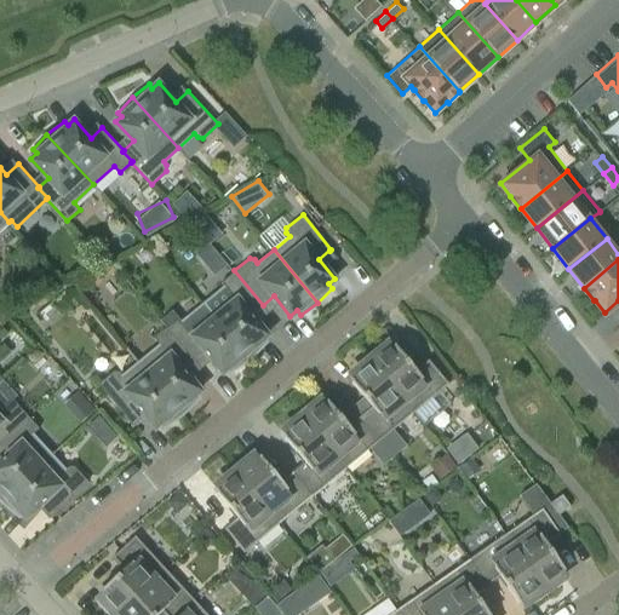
[(210,309),(250,358),(265,344),(262,339),(268,334),(251,315),(263,305),(234,270),(222,281),(224,283),(206,298),(202,302),(210,309)]
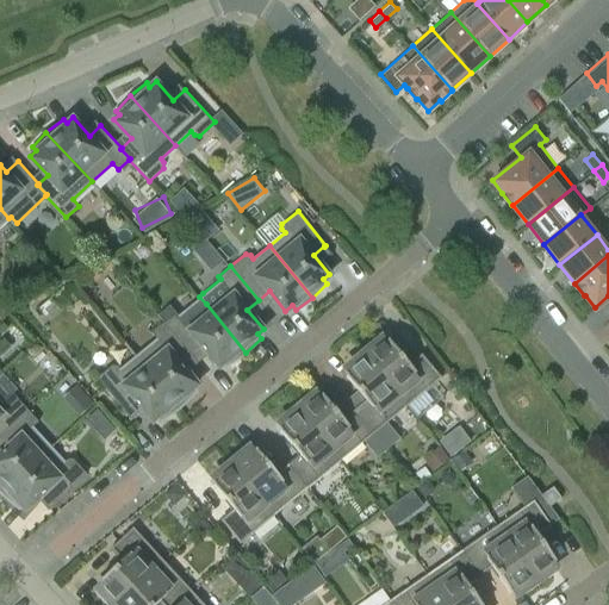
[(229,363),(246,353),(206,304),(199,297),(179,313),(171,303),(159,313),(165,320),(192,355),(203,345),(219,366),(227,360),(229,363)]
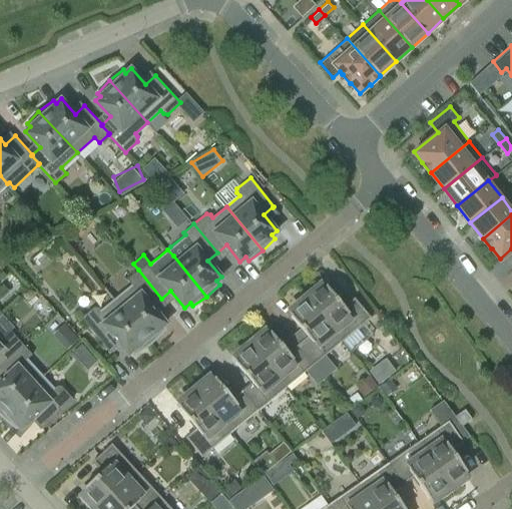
[(161,299),(138,270),(127,279),(132,285),(115,299),(151,343),(163,330),(160,327),(165,323),(152,306),(161,299)]
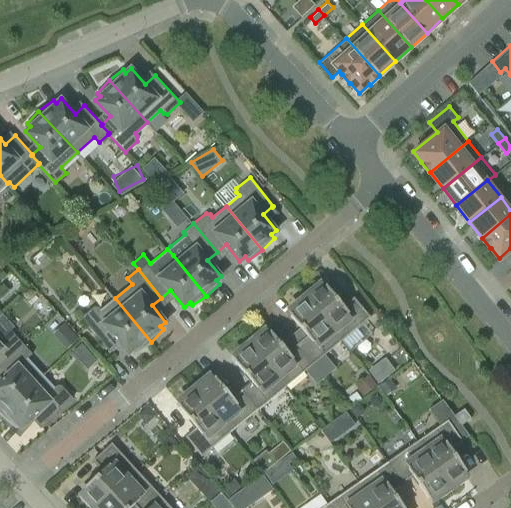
[(311,298),(309,299),(342,339),(370,316),(354,296),(343,305),(327,285),(325,286),(322,282),(308,294),(311,298)]
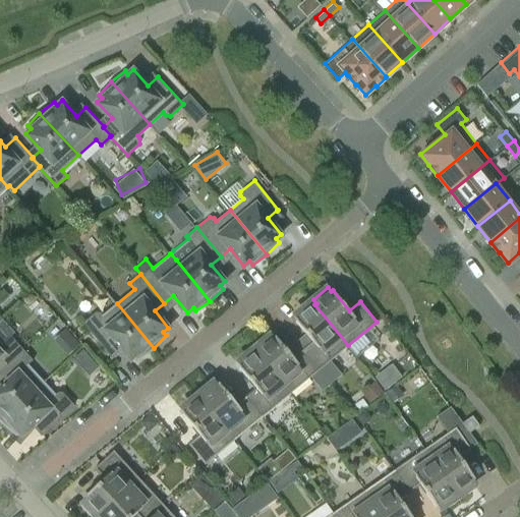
[(320,368),(348,345),(314,304),(312,306),(309,302),(294,314),(297,319),(296,320),(312,340),(303,349),(320,368)]
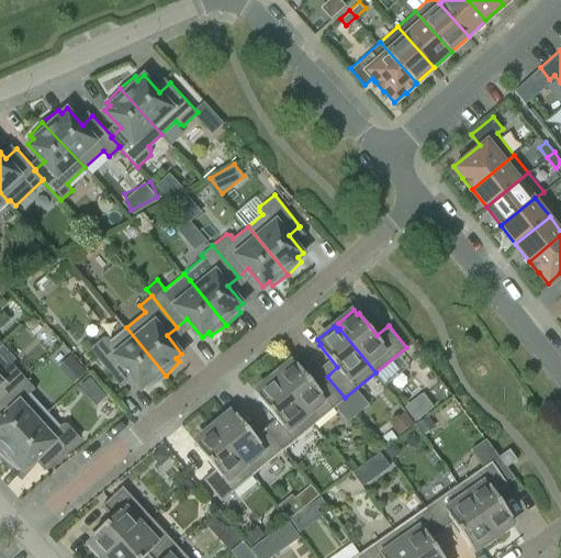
[(166,376),(126,327),(112,339),(109,336),(104,335),(90,347),(115,379),(116,378),(116,377),(126,369),(141,387),(147,382),(150,386),(166,376)]
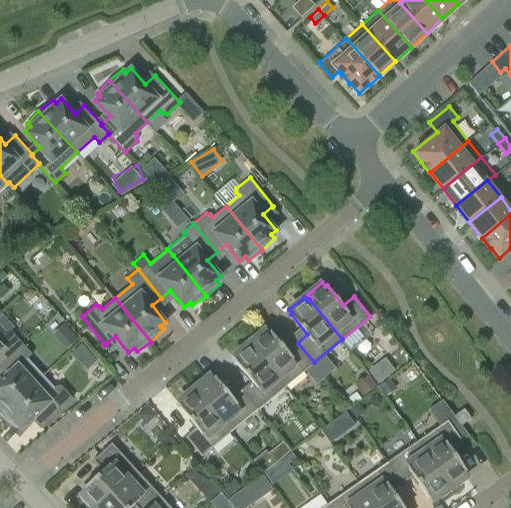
[(286,385),(314,362),(298,343),(288,351),(271,331),(269,332),(266,328),(252,340),(255,344),(253,345),(286,385)]
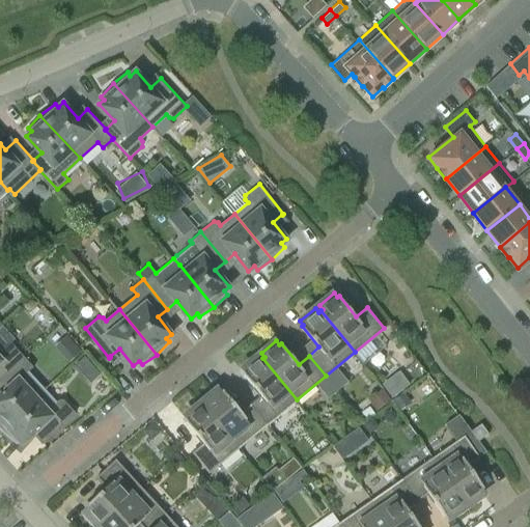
[(2,350),(0,347),(0,378),(25,356),(11,341),(2,350)]
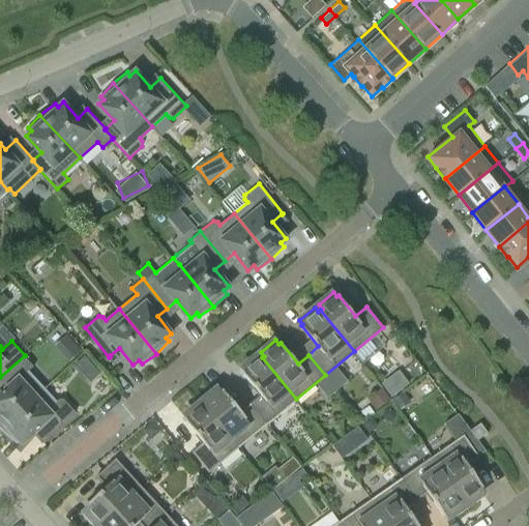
[(34,364),(25,355),(0,377),(0,384),(5,389),(0,393),(0,426),(0,428),(45,387),(28,370),(34,364)]
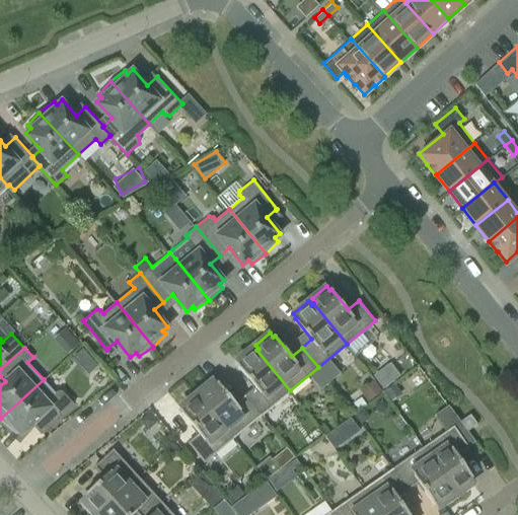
[(255,385),(245,394),(262,414),(290,390),(256,350),(254,352),(251,348),(237,360),(240,364),(238,365),(255,385)]
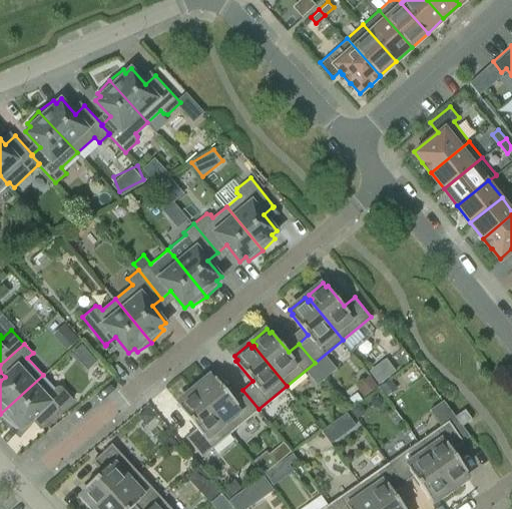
[(370,369),(379,382),(396,370),(387,357),(370,369)]
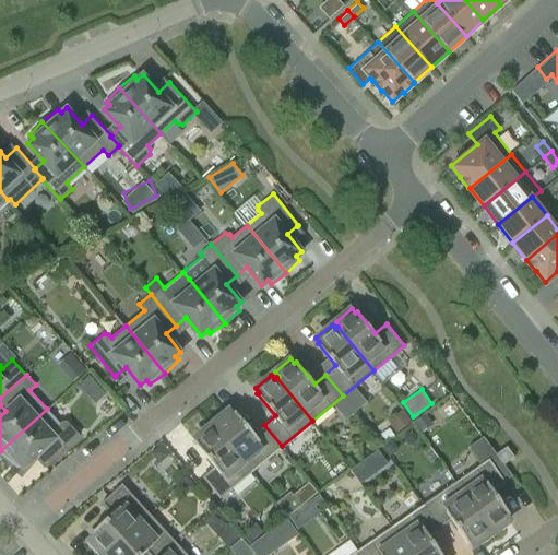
[(403,408),(388,418),(396,429),(412,418),(403,408)]
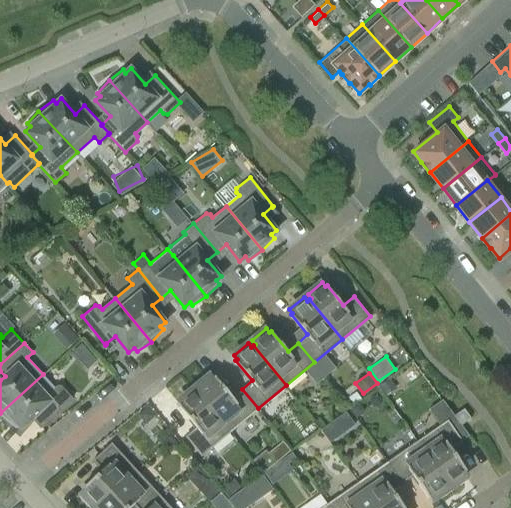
[(54,387),(43,374),(0,413),(13,424),(17,421),(21,426),(37,412),(45,420),(44,421),(45,422),(73,396),(61,384),(57,384),(54,387)]
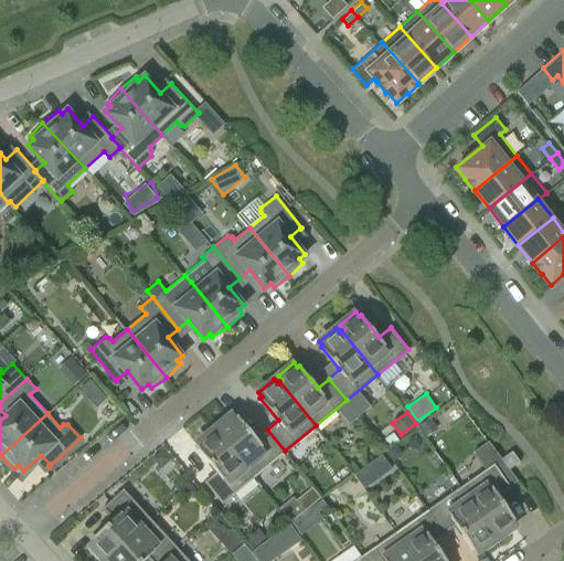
[(221,430),(219,432),(254,476),(285,451),(267,430),(256,438),(237,415),(236,417),(233,413),(217,426),(221,430)]
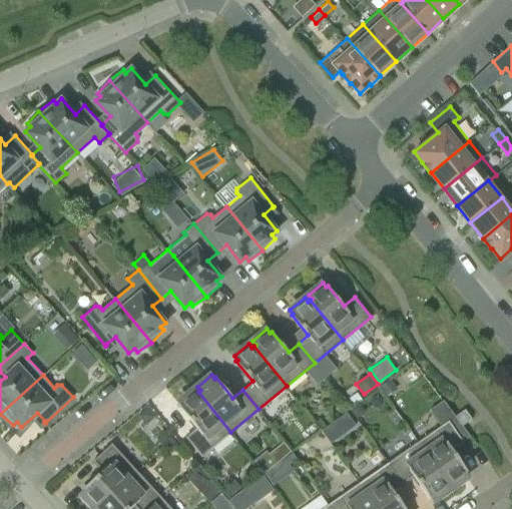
[(202,456),(230,432),(198,392),(196,394),(193,390),(178,402),(181,405),(180,407),(196,427),(186,436),(202,456)]
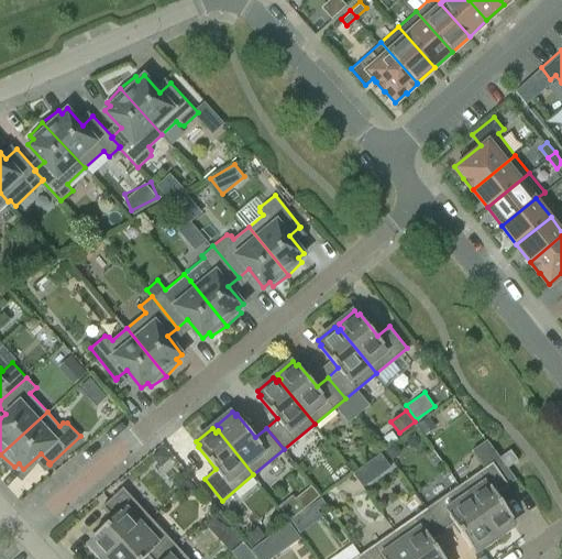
[(508,467),(516,460),(518,459),(510,448),(500,456),(508,467)]
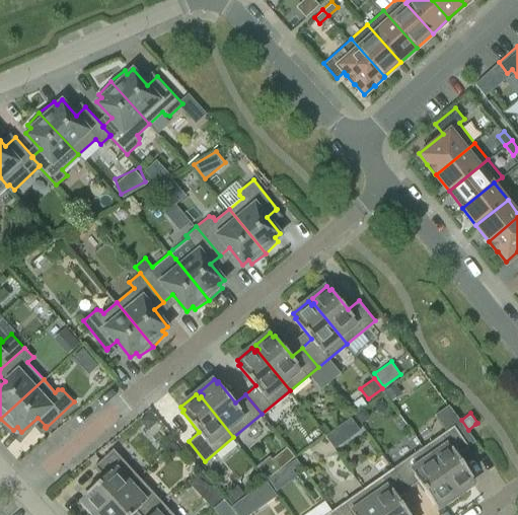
[(350,416),(341,423),(350,435),(359,428),(350,416)]
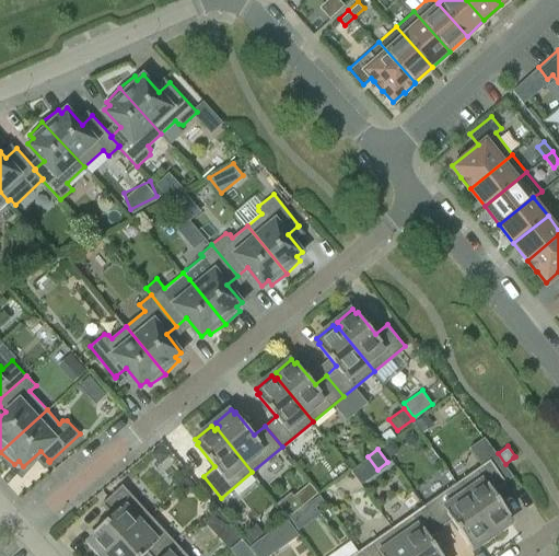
[(490,459),(456,482),(489,528),(491,526),(495,531),(511,519),(508,514),(510,513),(493,490),(505,482),(490,459)]
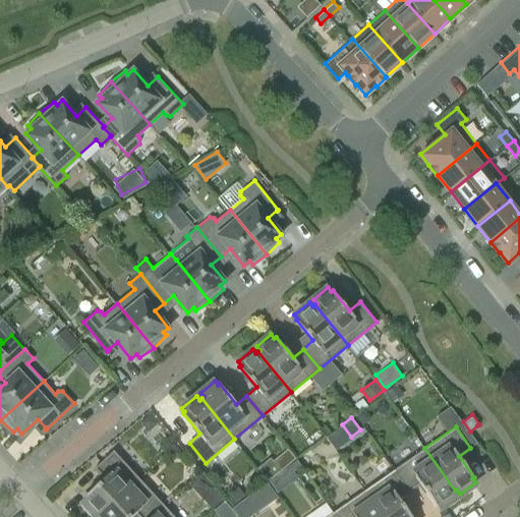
[(268,494),(305,467),(289,444),(256,467),(270,485),(265,489),(268,494)]
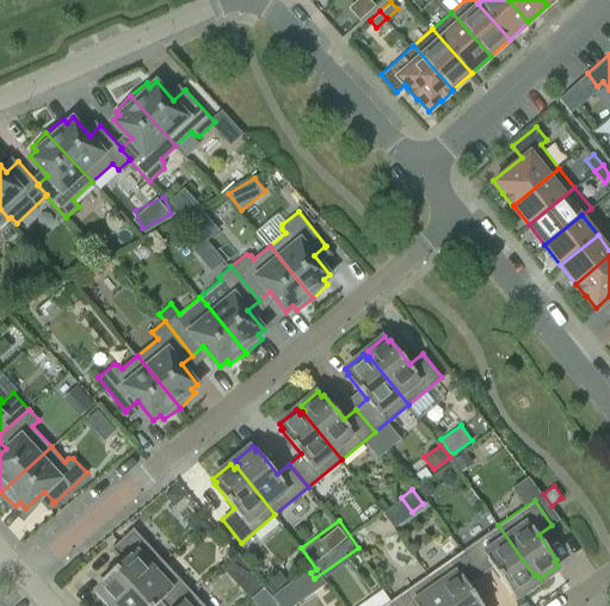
[(531,577),(534,575),(498,525),(463,550),(480,574),(493,566),(511,592),(513,589),(516,594),(534,582),(531,577)]
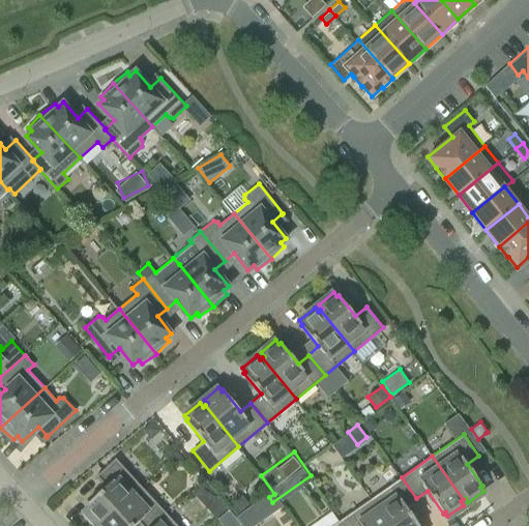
[(100,520),(103,522),(142,486),(116,457),(96,475),(107,486),(86,504),(88,505),(84,509),(97,523),(100,520)]
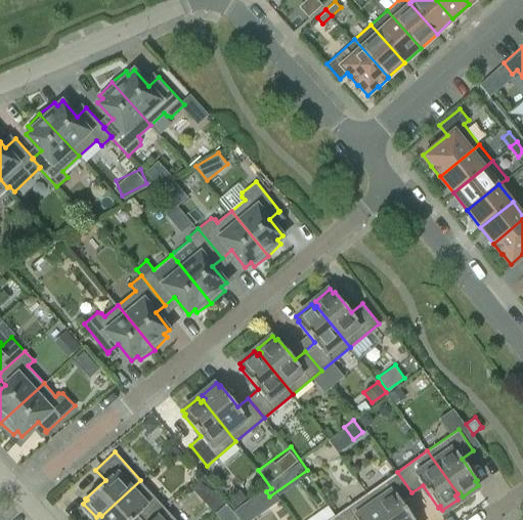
[(415,519),(401,501),(411,492),(397,472),(366,492),(386,519),(415,519)]
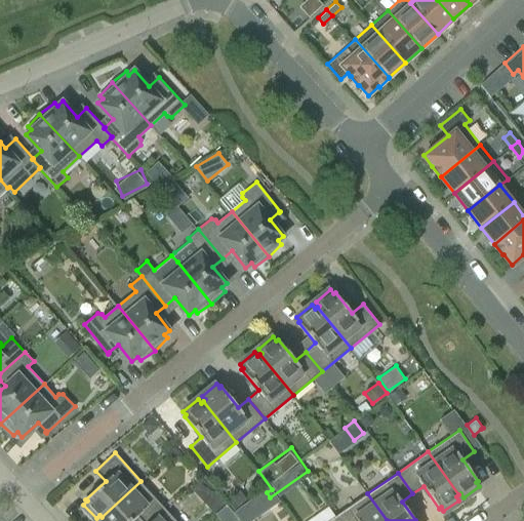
[(151,520),(165,508),(140,481),(102,517),(104,519),(101,520),(131,520),(137,516),(142,520),(151,520)]
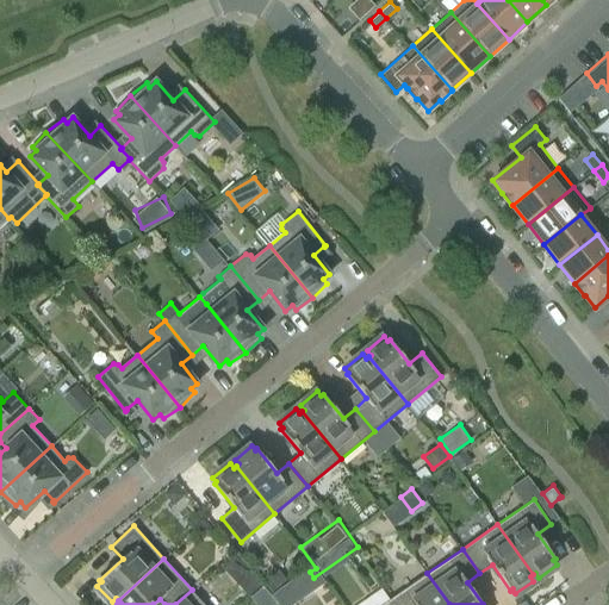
[(273,590),(284,604),(289,604),(312,588),(300,571),(273,590)]
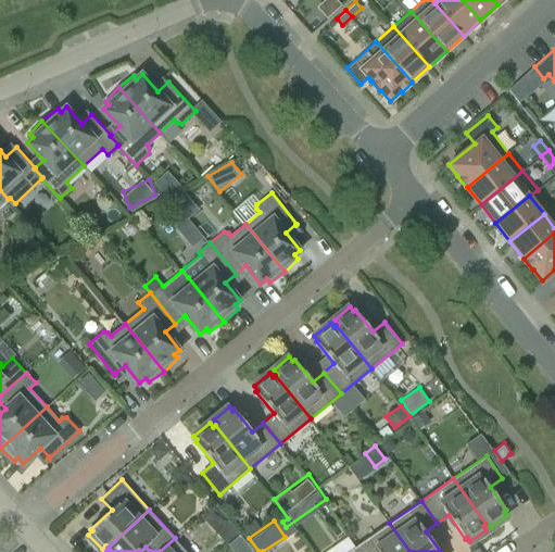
[(410,551),(389,523),(357,546),(361,551),(410,551)]
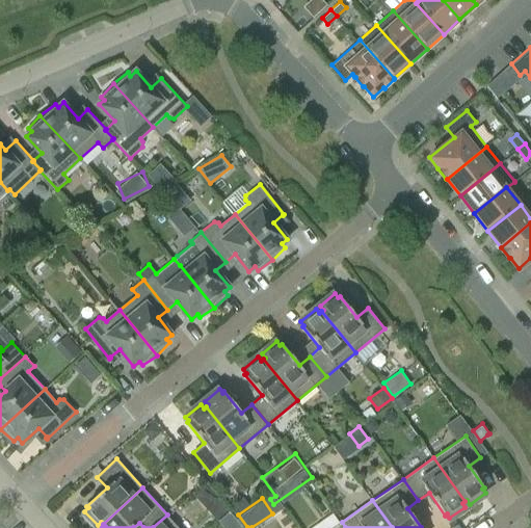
[(179,527),(167,515),(153,527),(179,527)]
